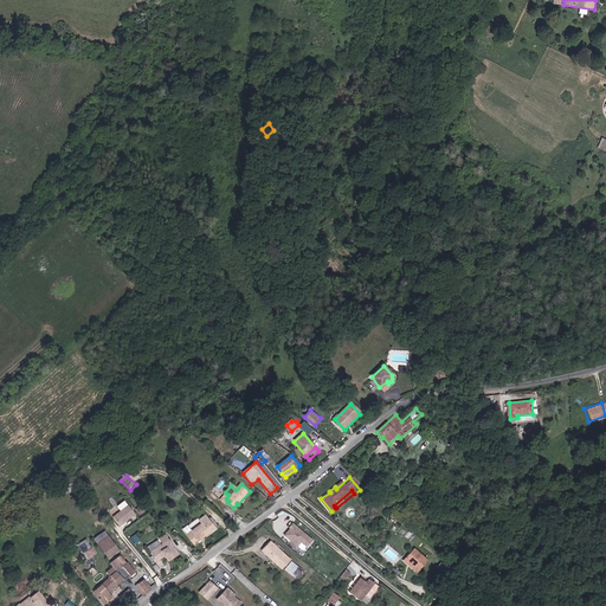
[(128,504),(114,516),(121,524),(135,513),(128,504)]
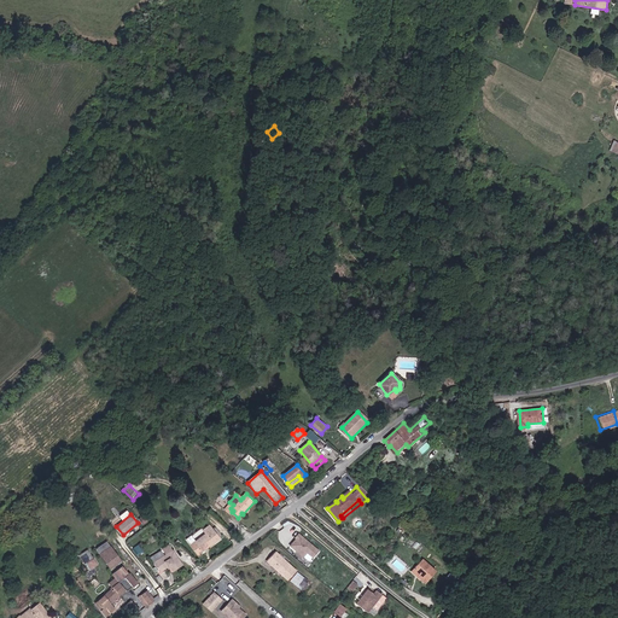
[(143,524),(149,520),(145,514),(139,518),(143,524)]
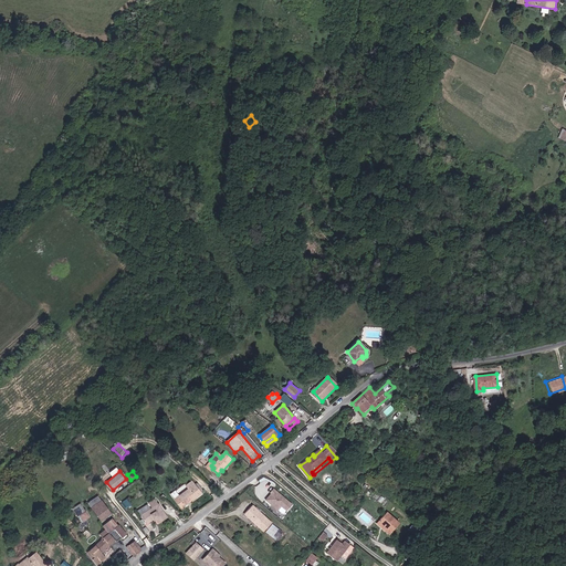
[(192,481),(188,485),(190,488),(176,499),(182,506),(201,492),(192,481)]
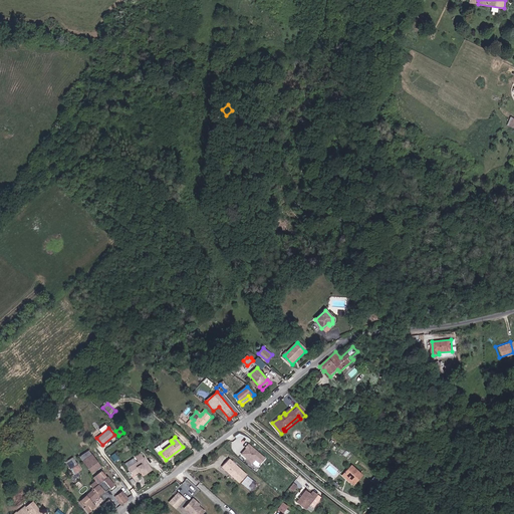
[(253,463),(255,460),(261,464),(266,457),(248,444),(241,454),(253,463)]
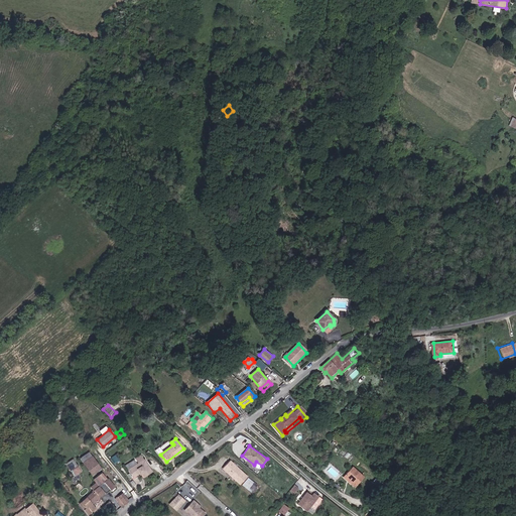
[(94,457),(85,463),(94,474),(102,468),(94,457)]
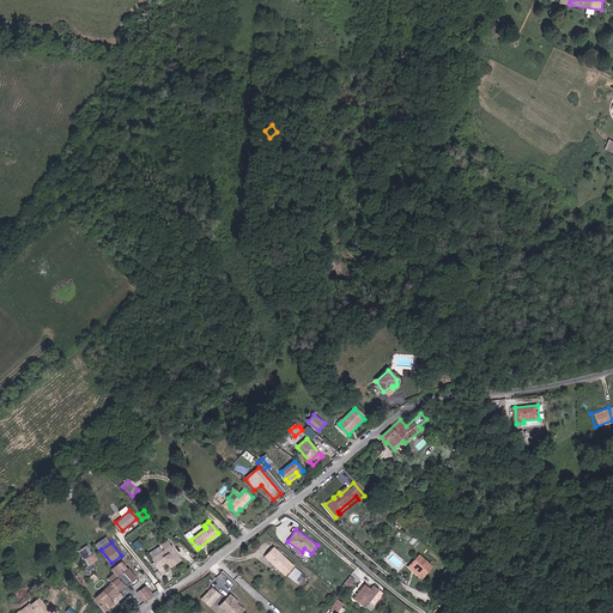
[(78,550),(87,565),(97,560),(89,545),(78,550)]
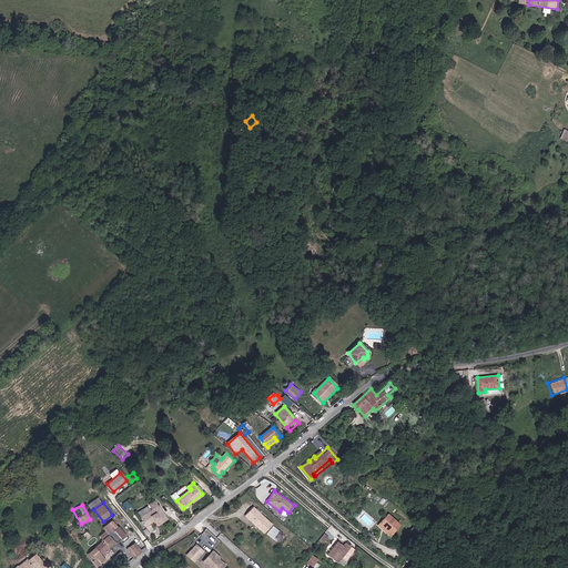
[(160,505),(142,516),(148,525),(156,519),(160,524),(169,518),(160,505)]
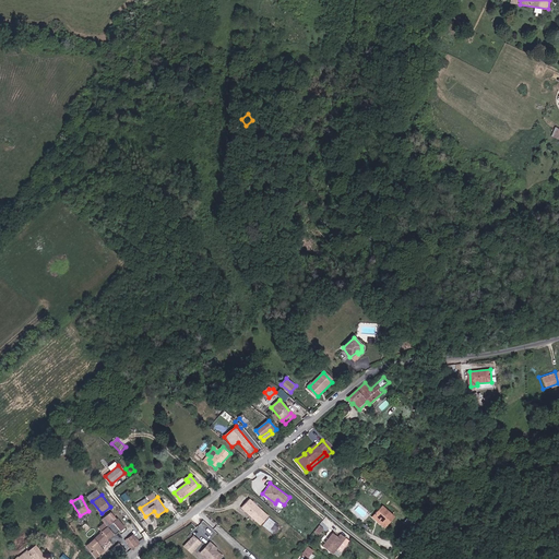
[(261,524),(269,516),(251,499),(242,507),(261,524)]
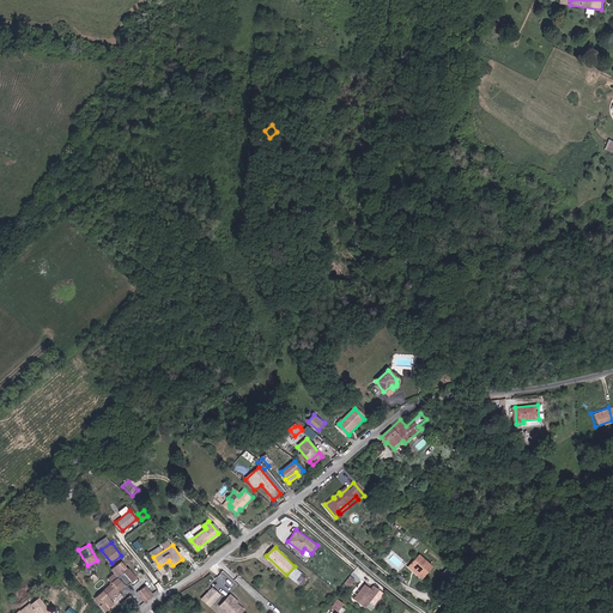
[(412,564),(425,576),(434,568),(420,556),(412,564)]
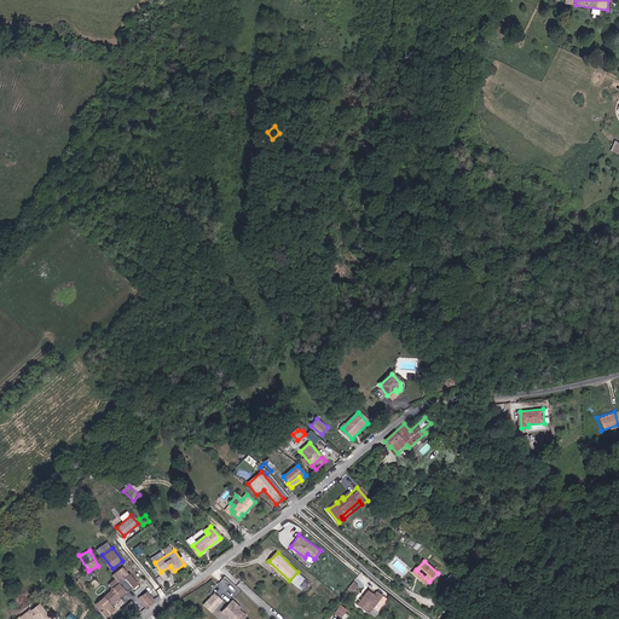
[(427,584),(429,582),(416,570),(414,572),(427,584)]
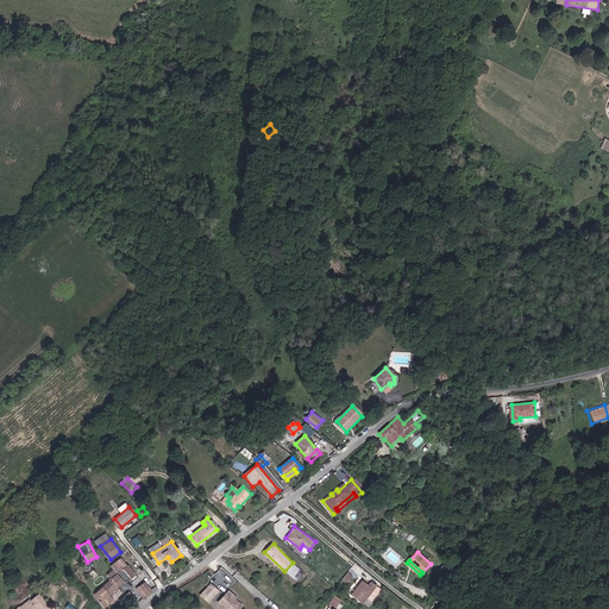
[(110,594),(136,573),(129,565),(124,569),(120,564),(110,573),(112,578),(94,595),(104,607),(114,598),(110,594)]
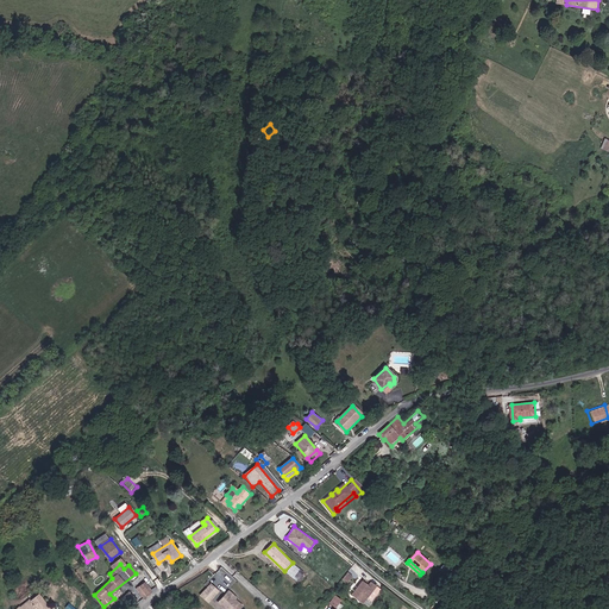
[(145,581),(136,588),(143,598),(152,591),(145,581)]
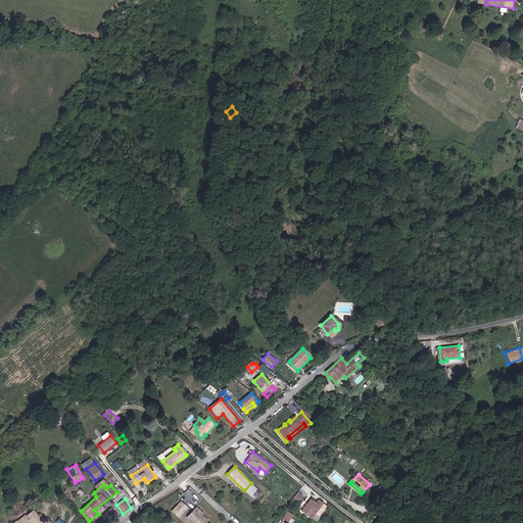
[(172,510),(179,518),(189,508),(182,500),(172,510)]
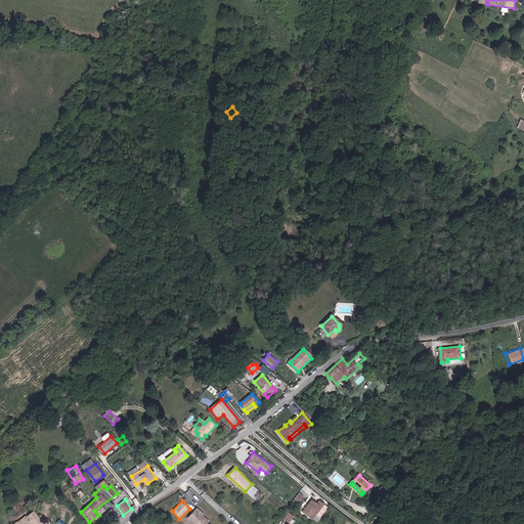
[(316,505),(312,500),(303,512),(312,519),(316,514),(319,510),(321,507),(324,509),(326,507),(319,500),(316,505)]
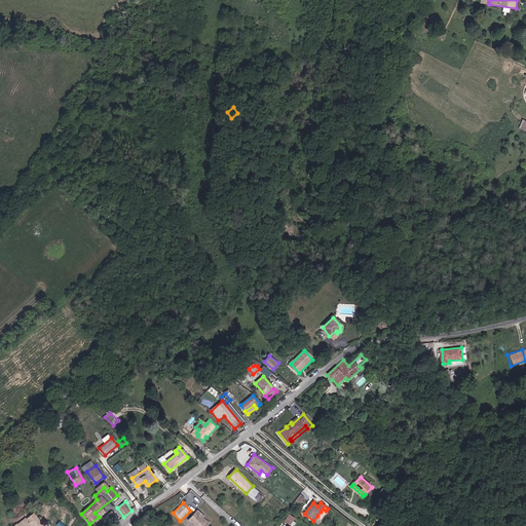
[(321,518),(326,511),(323,509),(321,512),(317,516),(321,518)]
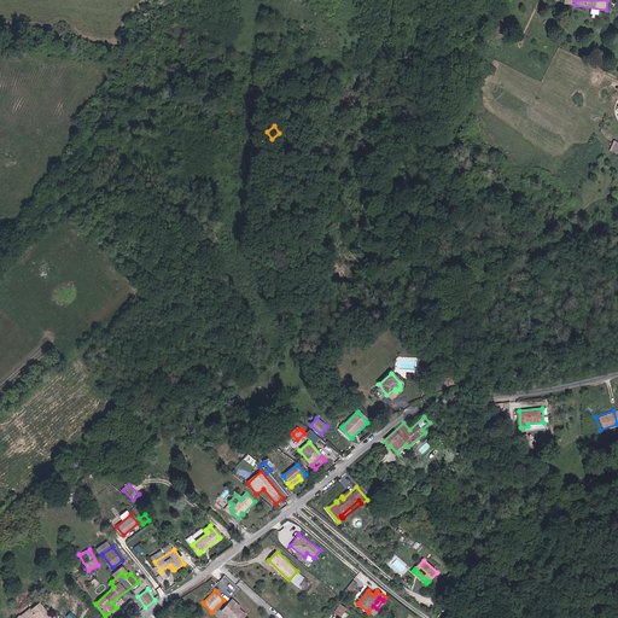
[(140,611),(132,601),(128,604),(135,613),(140,611)]
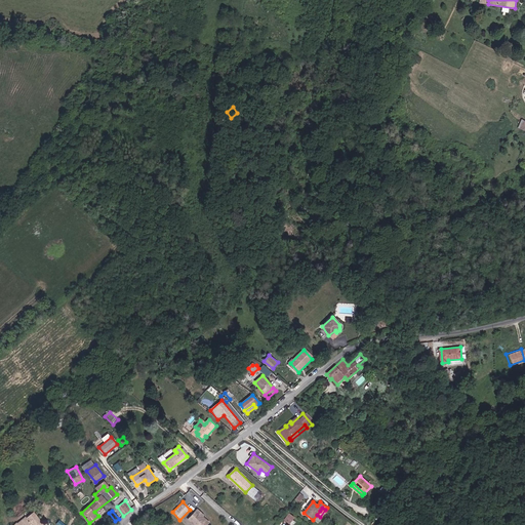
[(44,524),(34,512),(15,524),(33,524),(35,524),(44,524)]
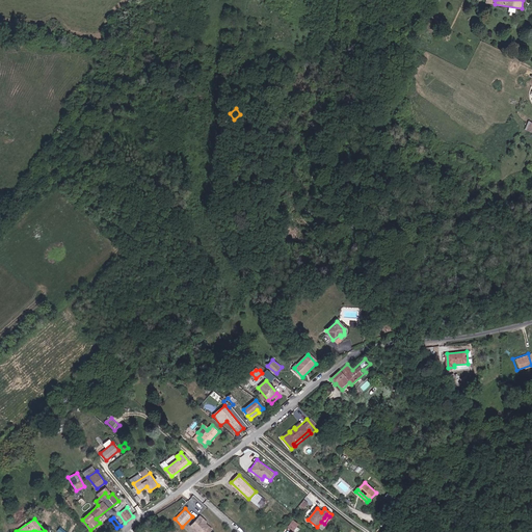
[(208,531),(209,531),(203,526),(204,524),(197,519),(188,528),(192,531),(208,531)]
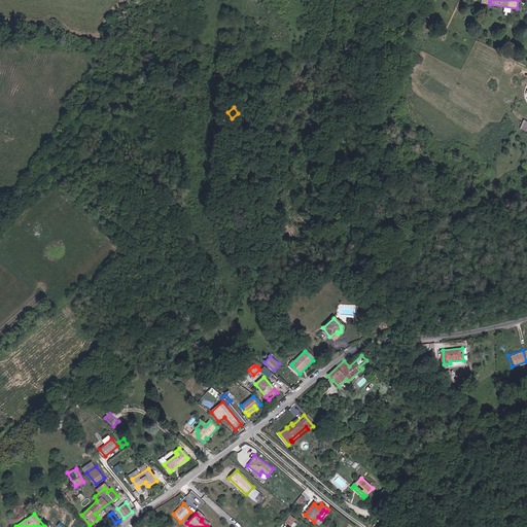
[(291,525),(295,518),(289,514),(285,522),(291,525)]
